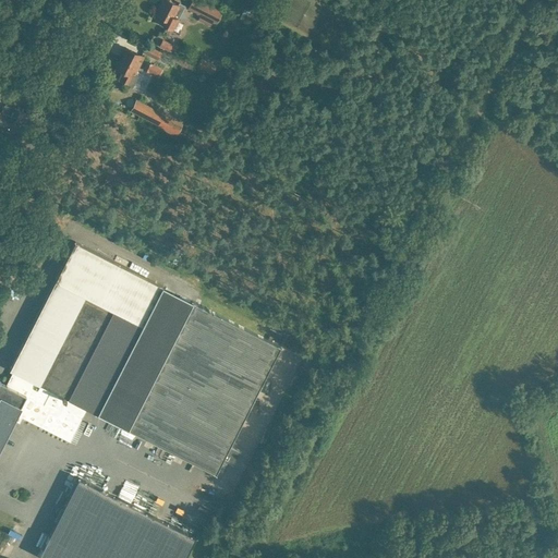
[(169,0),(162,0),(155,14),(164,19),(160,24),(173,31),(179,19),(178,19),(184,5),(178,3),(178,4),(174,2),(169,0)]
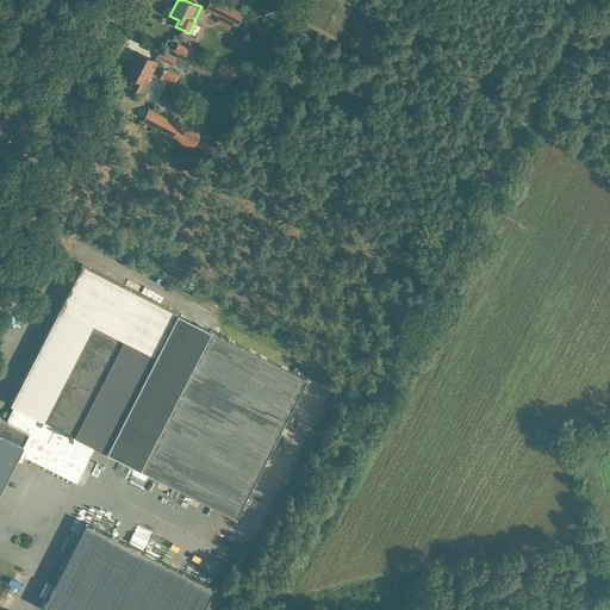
[(216,1),(211,10),(221,14),(216,22),(230,29),(234,22),(236,23),(242,13),(216,1)]
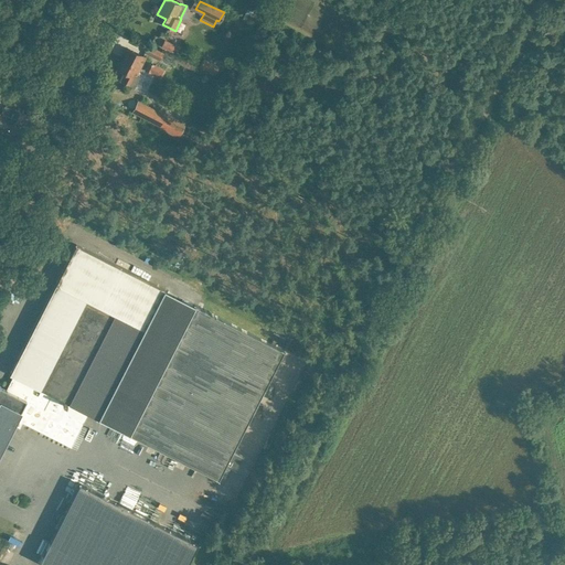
[(247,8),(242,20),(248,23),(254,11),(247,8)]
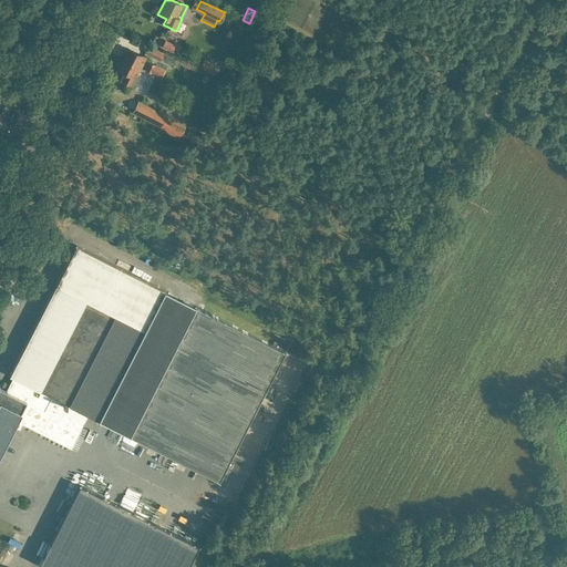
[(31,38),(29,47),(35,49),(38,40),(31,38)]
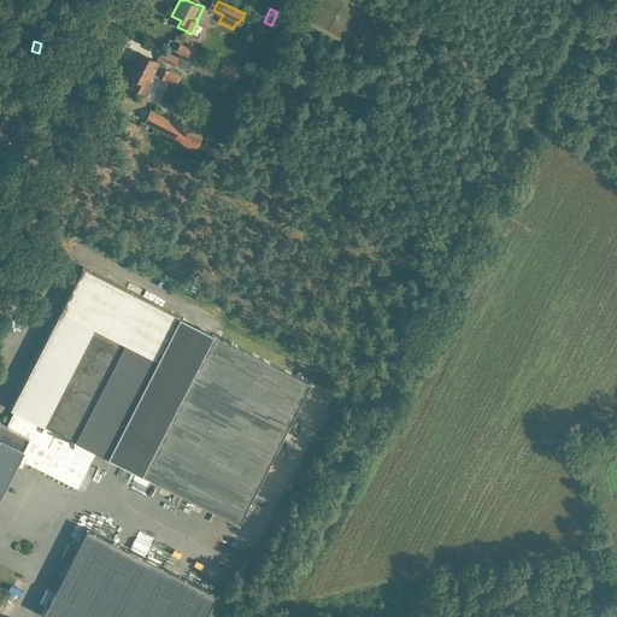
[(176,51),(187,57),(191,50),(180,43),(176,51)]
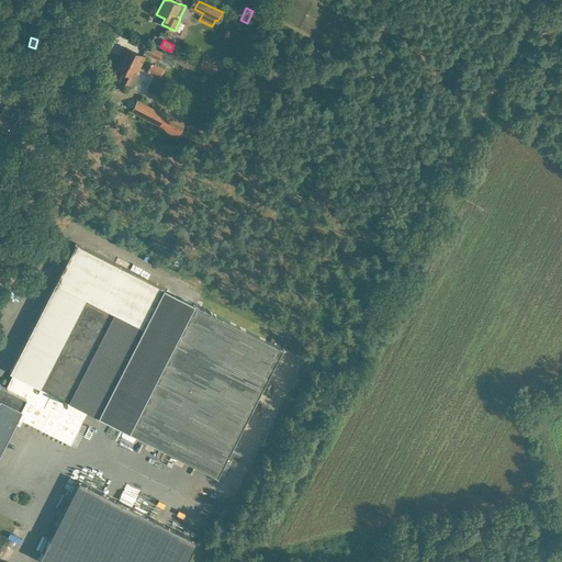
[(366,49),(378,56),(382,45),(370,40),(366,49)]
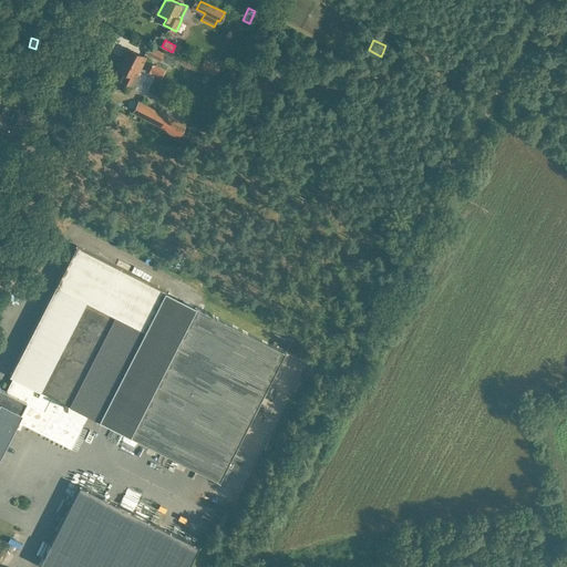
[(146,51),(171,65),(174,59),(150,44),(146,51)]
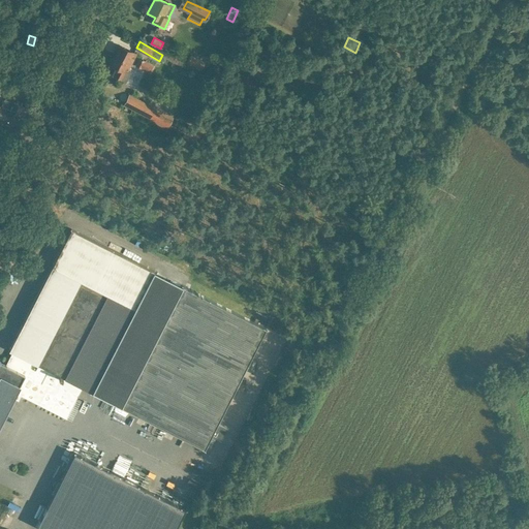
[(114,75),(122,80),(127,70),(125,70),(133,53),(120,45),(110,64),(117,68),(114,75)]
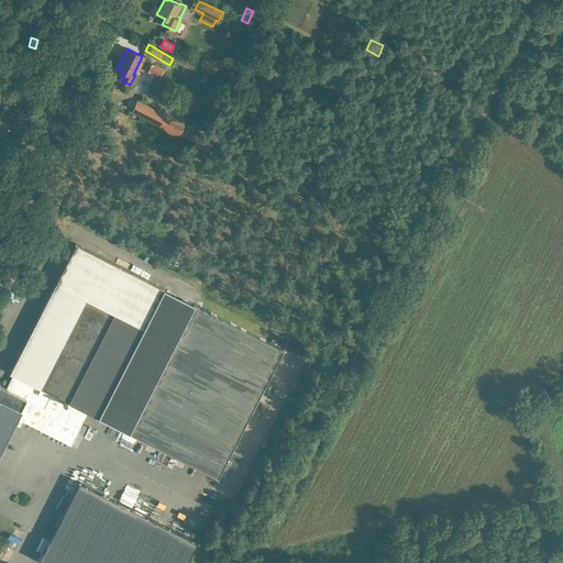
[(14,55),(11,69),(21,72),(24,57),(14,55)]
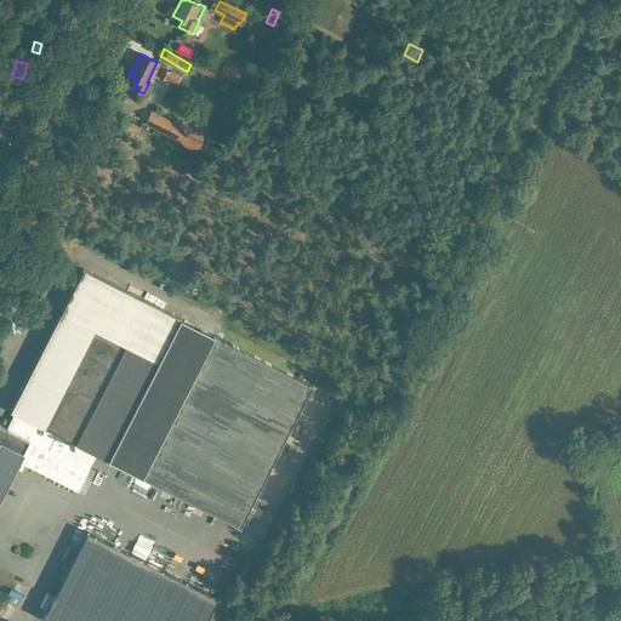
[(165,67),(160,77),(175,85),(180,75),(165,67)]
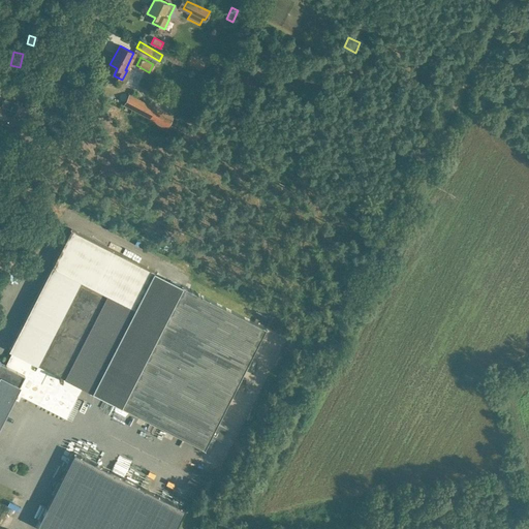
[(198,59),(194,66),(201,69),(205,62),(198,59)]
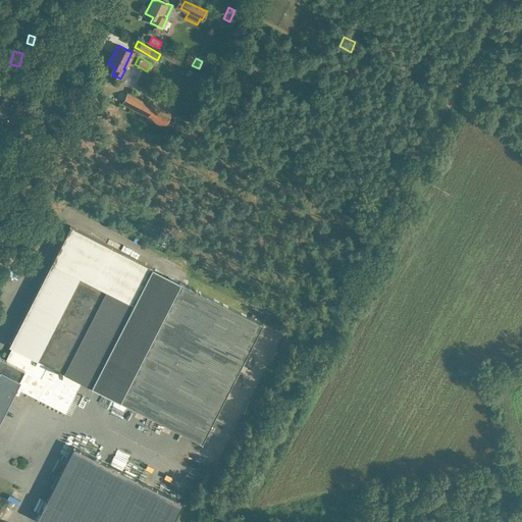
[(4,117),(5,117),(14,122),(23,105),(14,101),(13,100),(12,101),(5,97),(1,105),(0,104),(0,113),(5,116),(4,117)]
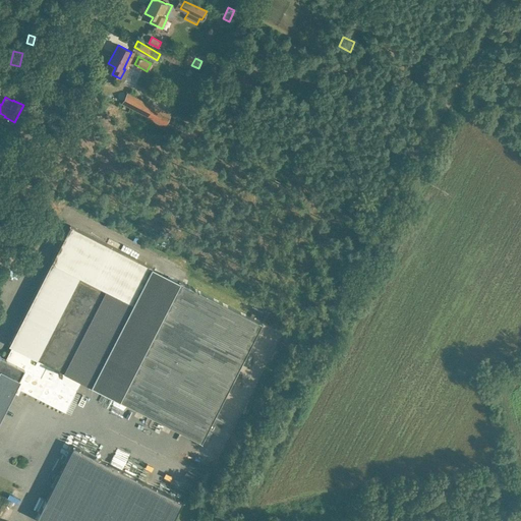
[(136,98),(130,109),(159,124),(165,113),(136,98)]
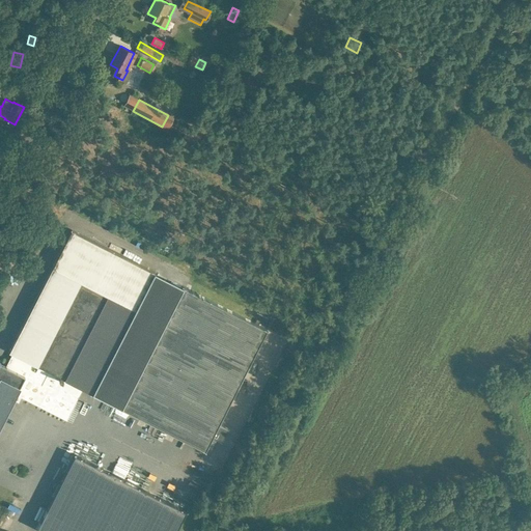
[(83,389),(93,394),(155,273),(72,229),(9,351),(9,352),(14,354),(6,366),(0,362),(0,424),(14,399),(19,401),(21,396),(66,420),(83,389)]
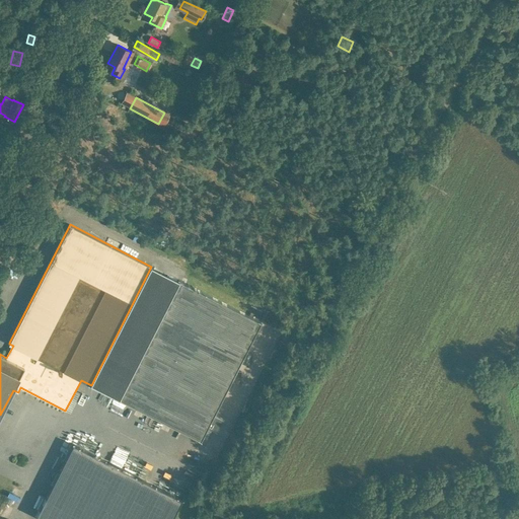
[(119,398),(200,440),(207,428),(217,433),(223,421),(213,416),(261,321),(178,280),(119,398)]
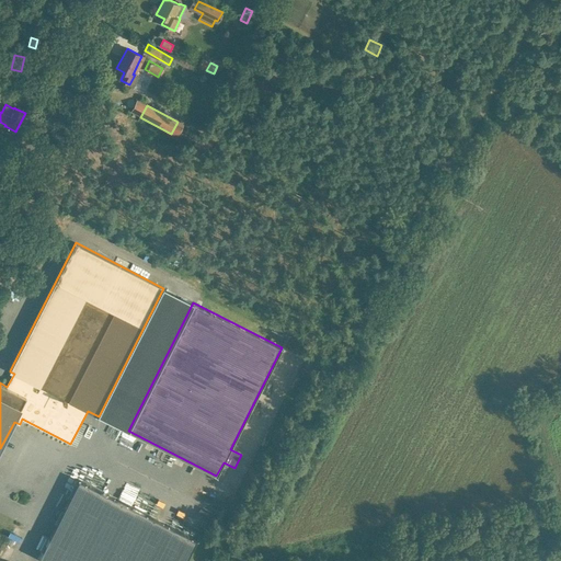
[(38,559),(43,560),(185,560),(196,539),(79,480),(38,559)]
